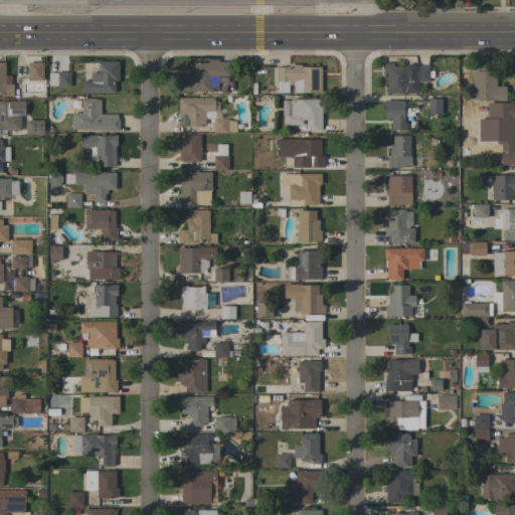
[(228,76),(217,76),(217,92),(180,92),(181,74),(188,74),(188,62),(207,62),(207,58),(217,59),(217,61),(228,61),(228,76)]
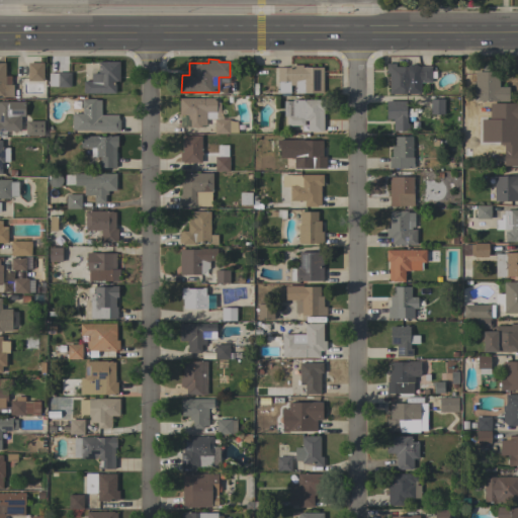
[(82,93),(82,82),(90,82),(90,73),(98,73),(97,62),(118,62),(118,82),(115,82),(115,93),(82,93)]
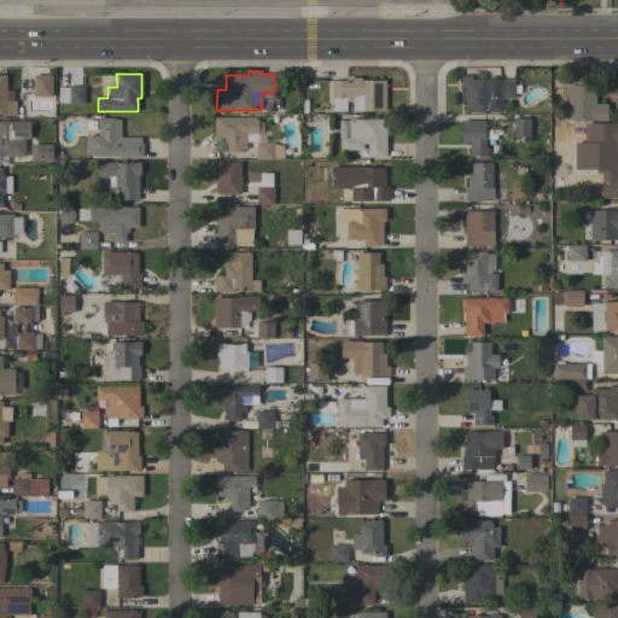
[(0,116),(0,75),(5,75),(5,91),(12,91),(12,100),(16,100),(16,116),(0,116)]
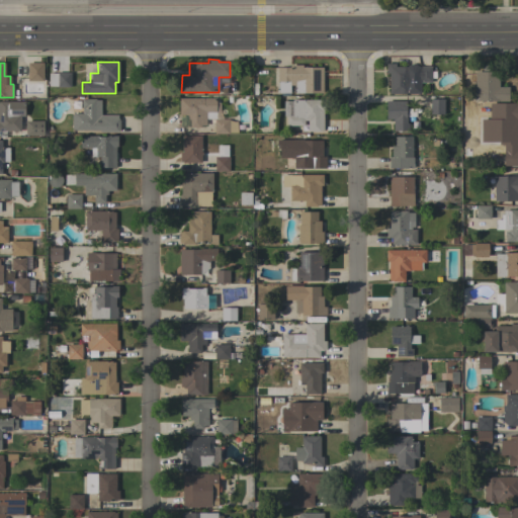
[(27,81),(27,63),(44,63),(44,81),(27,81)]
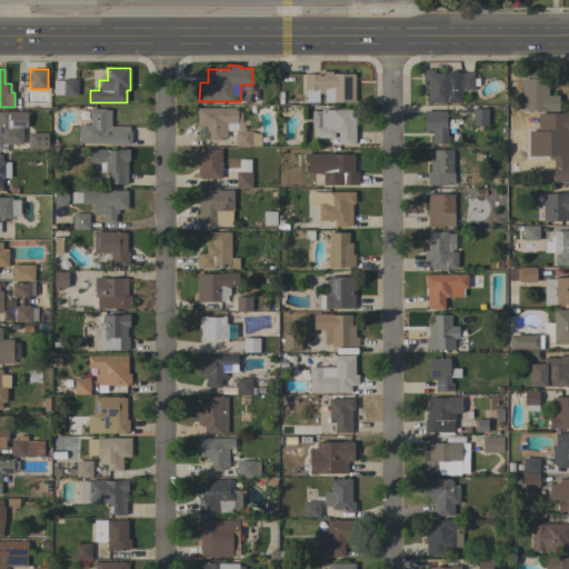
[(423,80),(423,69),(433,69),(433,72),(447,73),(447,81),(448,81),(448,85),(447,85),(447,102),(427,102),(427,80),(423,80)]
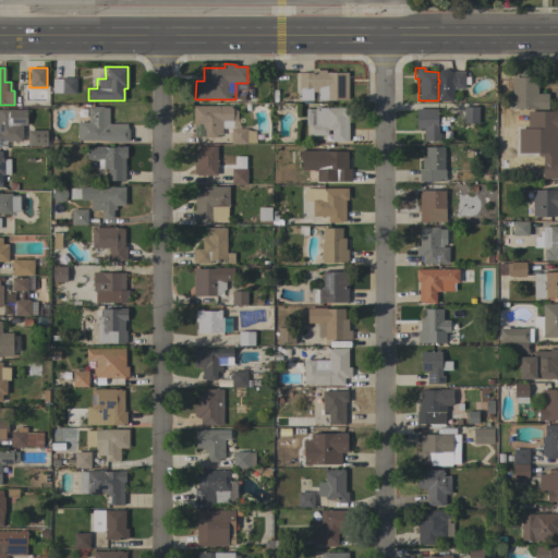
[(348,99),(318,100),(317,92),(312,92),(312,100),(300,100),(300,88),(299,88),(299,72),(312,72),(312,70),(325,70),(325,72),(348,72),(348,99)]
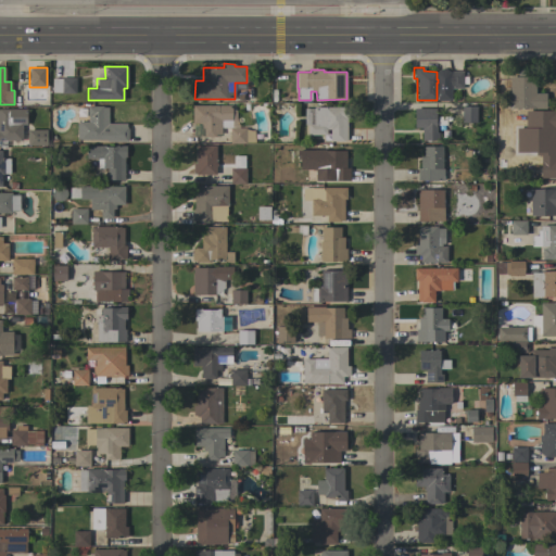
[(463,88),(447,88),(447,87),(439,87),(439,73),(447,73),(447,71),(463,71),(463,88)]
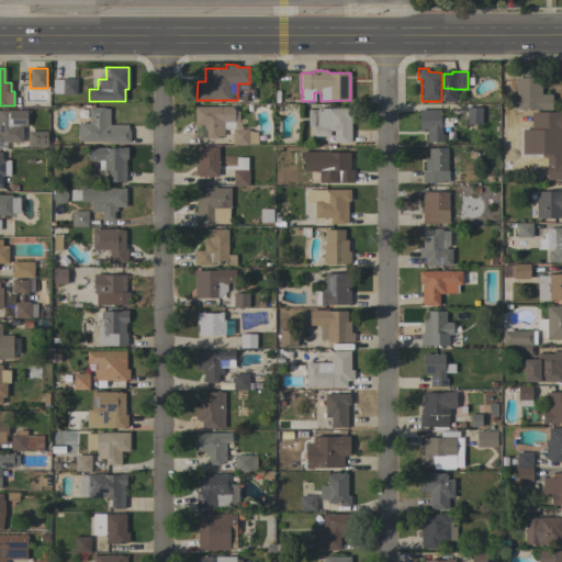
[(523,78),(523,71),(539,71),(539,77),(541,77),(540,94),(551,94),(551,110),(513,109),(514,94),(515,94),(515,77),(523,78)]
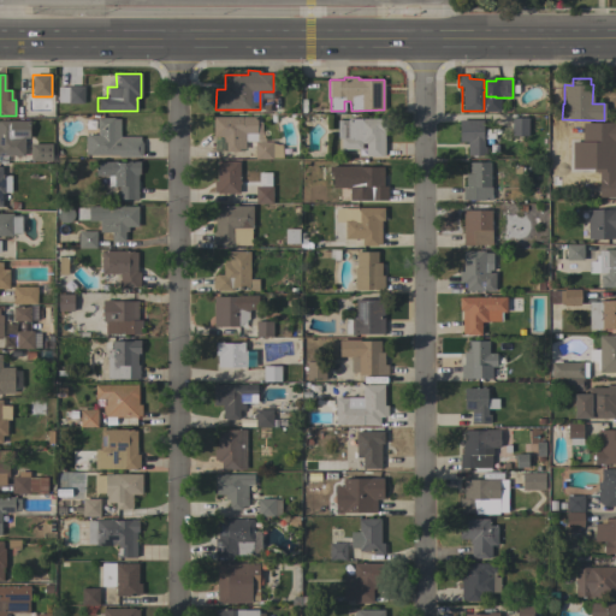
[(83,104),(66,104),(66,102),(58,102),(58,87),(66,87),(83,87),(83,104)]
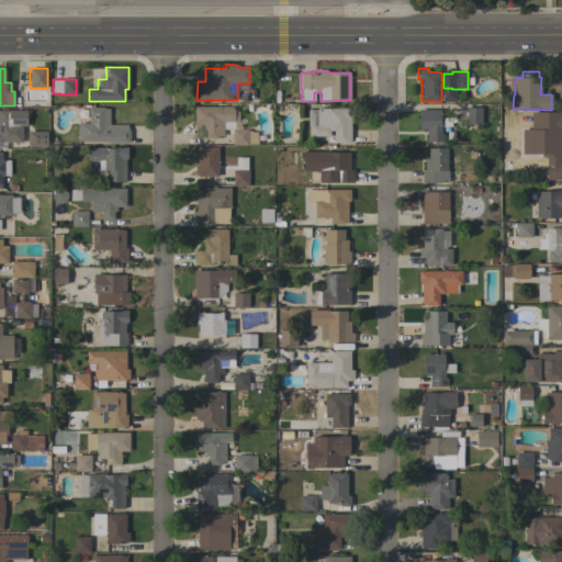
[(88,108),(103,107),(103,109),(109,109),(109,125),(127,125),(127,128),(128,128),(128,131),(130,131),(130,142),(128,142),(128,143),(108,143),(108,141),(80,142),(80,141),(77,141),(77,124),(80,124),(80,123),(88,123),(88,108)]
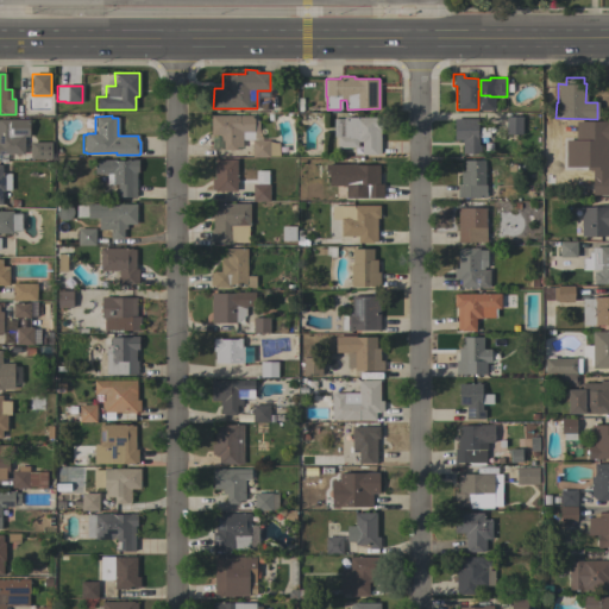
[(253,120),(257,120),(258,124),(258,127),(258,130),(258,132),(259,133),(261,136),(261,137),(262,139),(242,139),(242,148),(236,148),(236,150),(223,150),(223,140),(220,140),(220,136),(209,136),(209,115),(253,115),(253,120)]
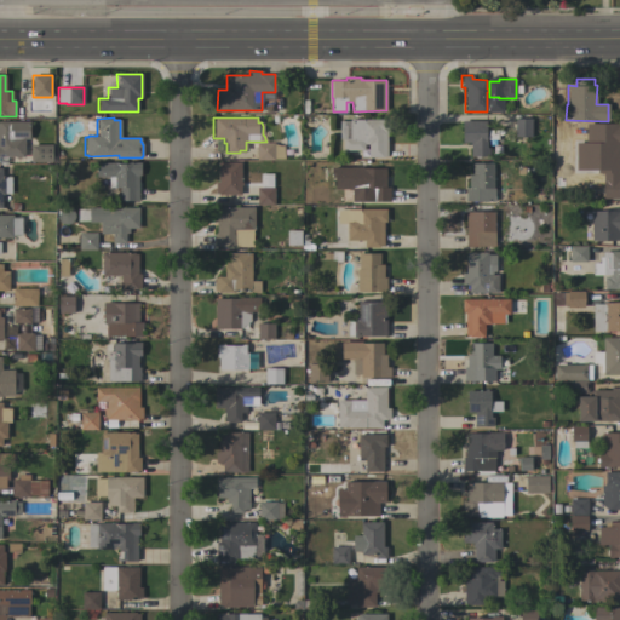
[(532,137),(515,137),(515,119),(530,119),(532,137)]
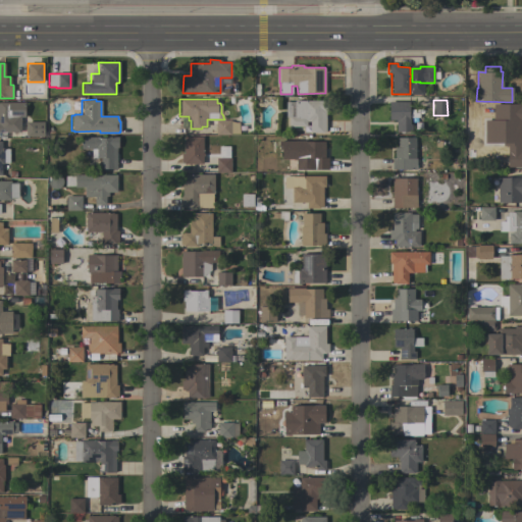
[(328,101),(328,111),(325,111),(325,132),(322,132),(322,133),(310,133),(310,121),(306,121),(306,126),(289,126),(289,117),(285,117),(285,102),(294,102),(294,101),(328,101)]
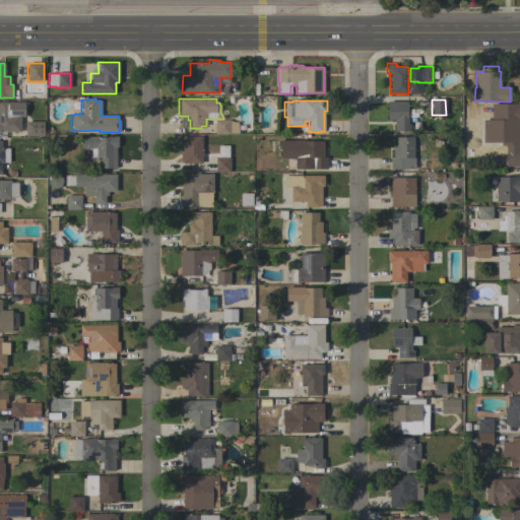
[(407,101),(407,111),(409,111),(409,116),(407,116),(407,119),(408,119),(408,124),(410,124),(410,131),(394,131),(394,119),(387,119),(387,102),(407,101)]
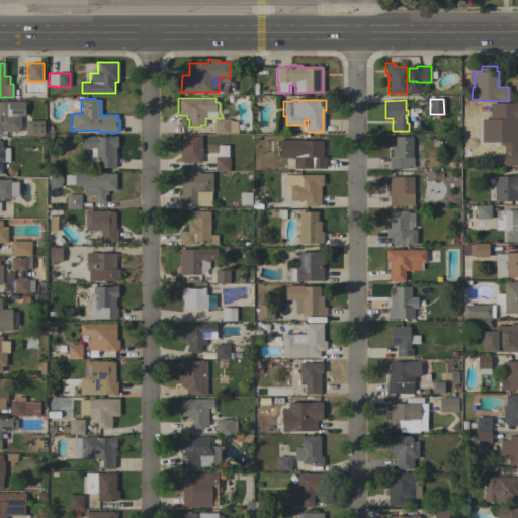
[(5,131),(5,137),(0,137),(0,101),(24,101),(24,115),(20,116),(20,131),(5,131)]
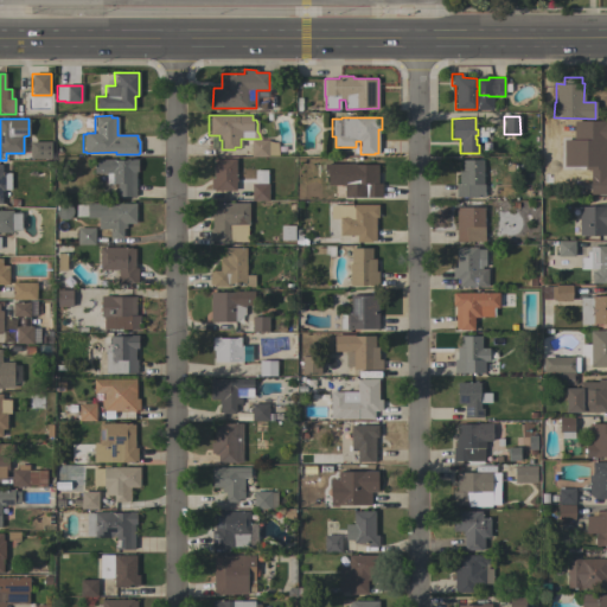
[(268,140),(268,141),(273,142),(278,142),(278,155),(268,155),(268,157),(251,157),(250,140),(268,140)]
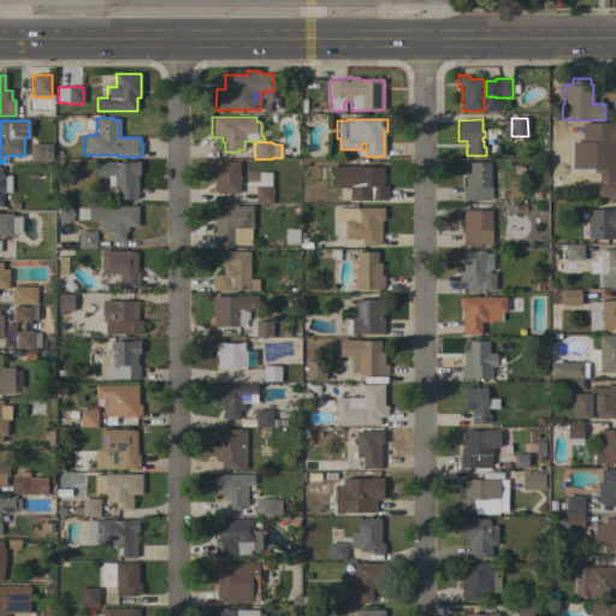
[(51,143),(52,161),(31,161),(30,144),(51,143)]
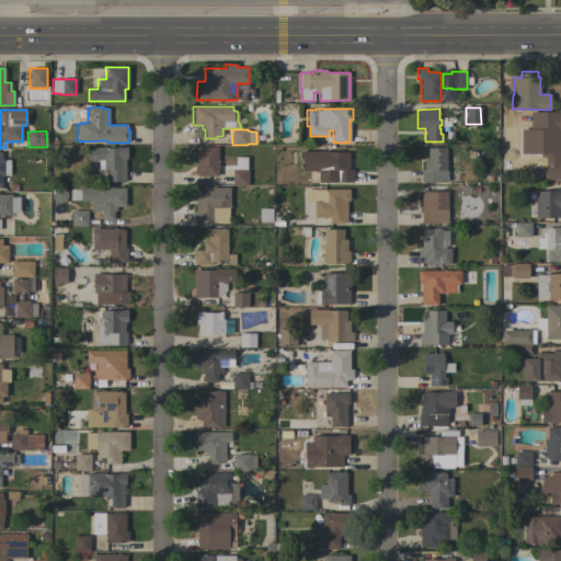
[(107,182),(107,170),(91,170),(91,160),(87,160),(87,147),(127,147),(127,149),(128,149),(128,157),(127,157),(127,159),(125,159),(125,182),(107,182)]
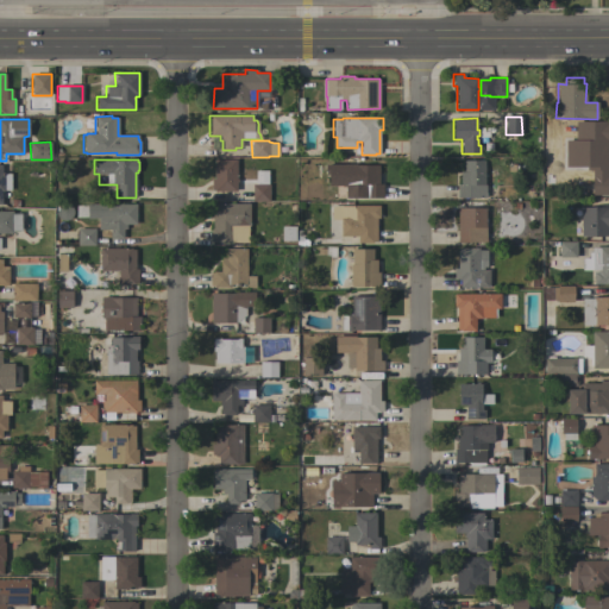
[(236,192),(214,192),(214,190),(211,190),(211,180),(214,180),(214,159),(236,159),(236,192)]
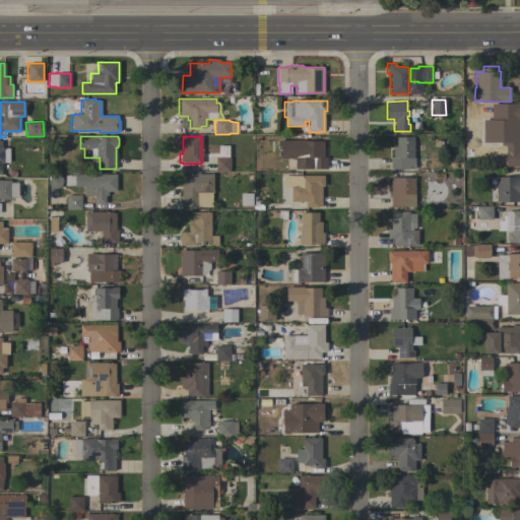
[(413,157),(414,157),(414,169),(390,169),(390,156),(392,156),(393,146),(395,146),(396,136),(413,137),(413,157)]
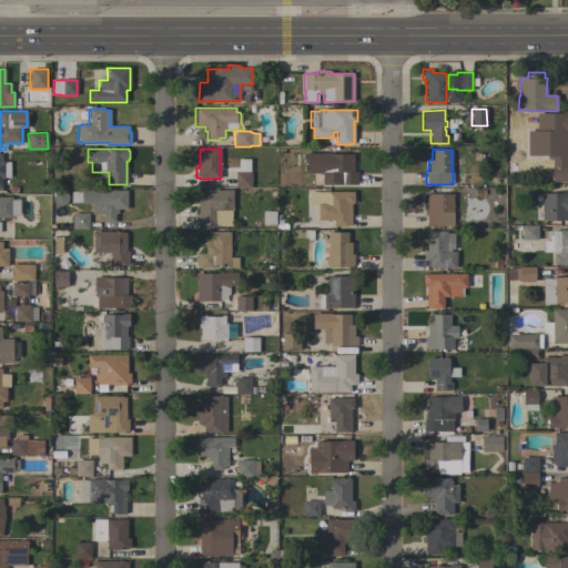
[(353,172),(357,172),(357,184),(313,184),(313,172),(321,172),(321,153),(332,153),(332,154),(353,154),(353,172)]
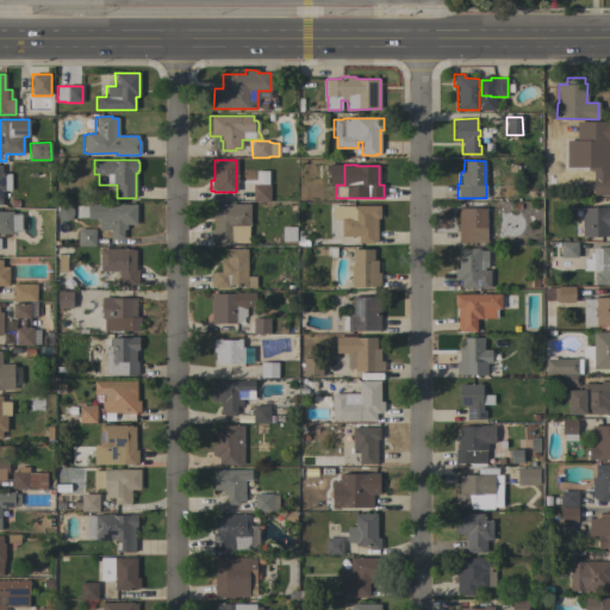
[(574,165),(574,166),(586,166),(586,180),(576,180),(576,182),(574,182),(574,191),(551,191),(549,165),(574,165)]
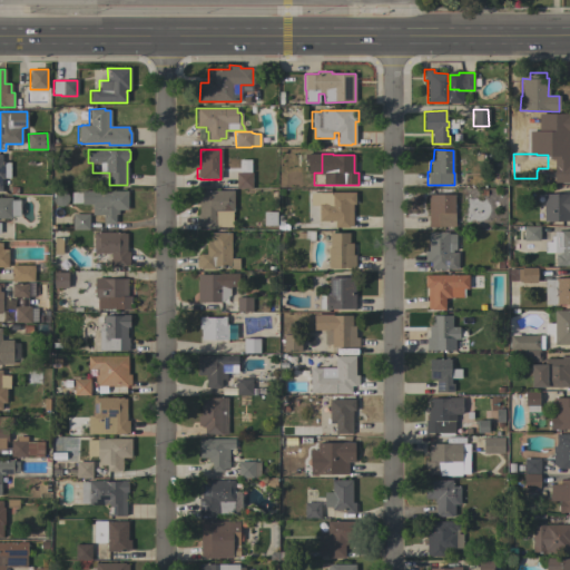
[(0,192),(0,155),(1,155),(1,163),(10,163),(10,178),(3,178),(3,179),(1,179),(1,192),(0,192)]
